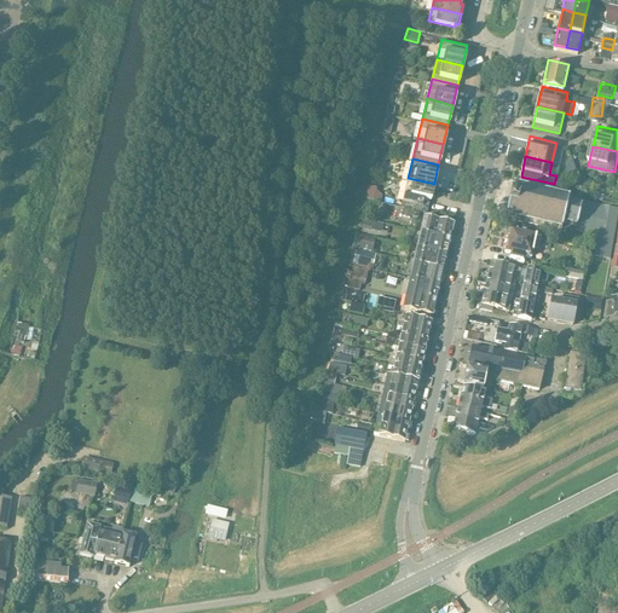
[(434,184),(408,178),(403,198),(429,204),(434,184)]
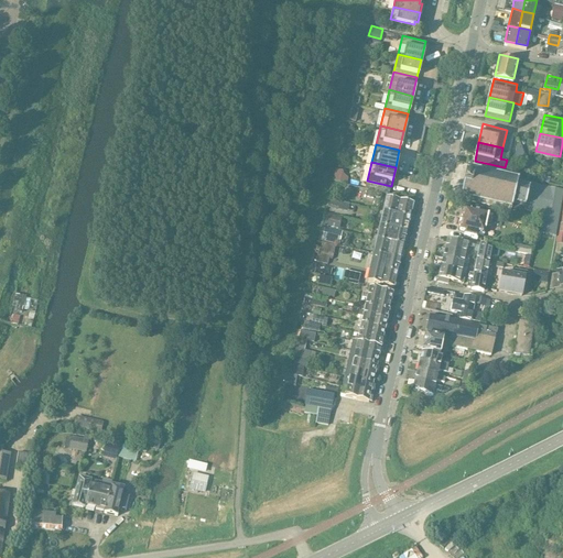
[(468,164),(462,193),(512,205),(513,199),(526,203),(524,206),(545,210),(541,228),(556,232),(562,196),(562,186),(519,176),(468,164)]
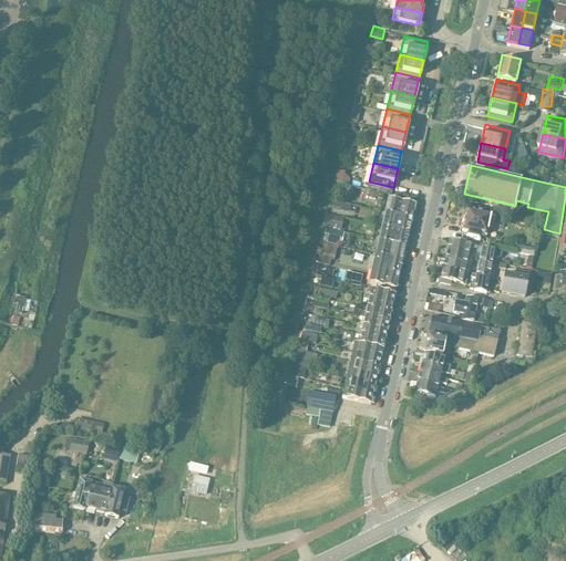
[(336,177),(350,179),(352,169),(338,167),(336,177)]
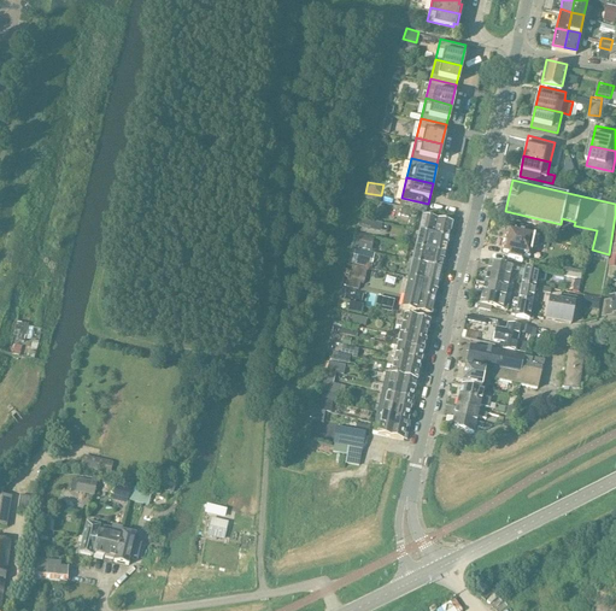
[(434,230),(438,215),(423,212),(420,227),(434,230)]
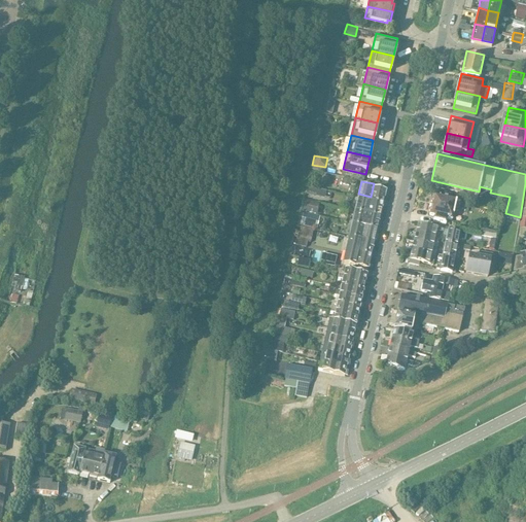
[(384,200),(387,186),(374,183),(371,197),(384,200)]
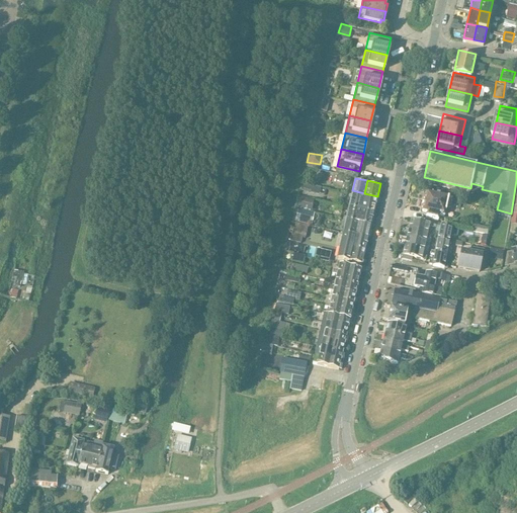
[(452,203),(454,194),(426,188),(426,191),(424,193),(425,196),(424,199),(422,202),(423,205),(422,207),(427,209),(426,214),(439,217),(441,210),(445,211),(447,202),(452,203)]
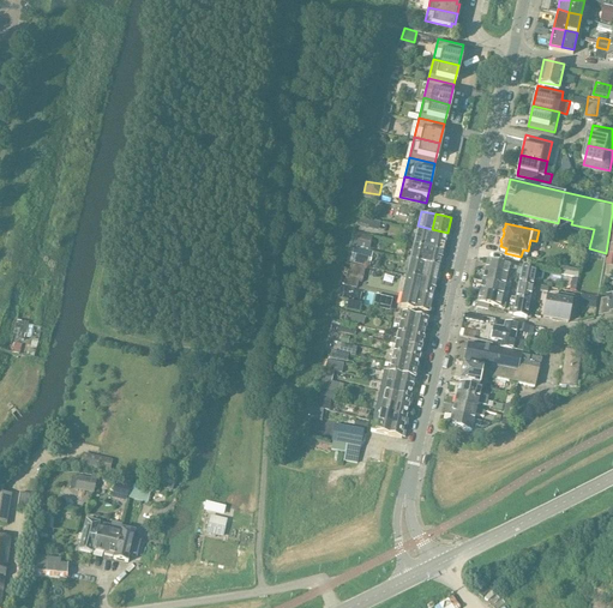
[(448,233),(432,229),(418,226),(414,241),(444,248),(448,233)]
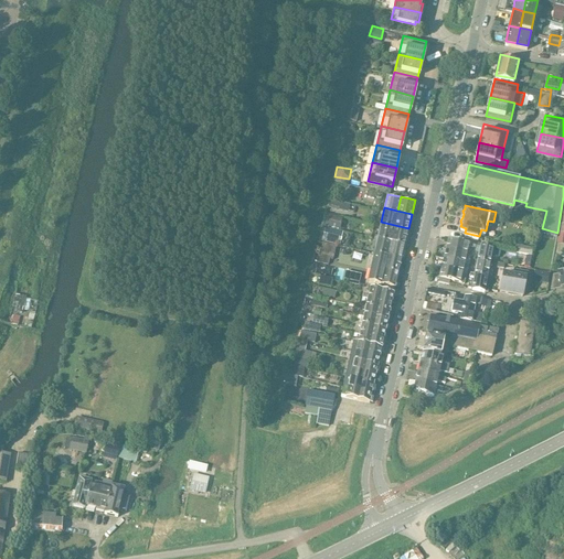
[(342,214),(332,212),(325,211),(322,222),(349,228),(349,227),(340,224),(342,214)]
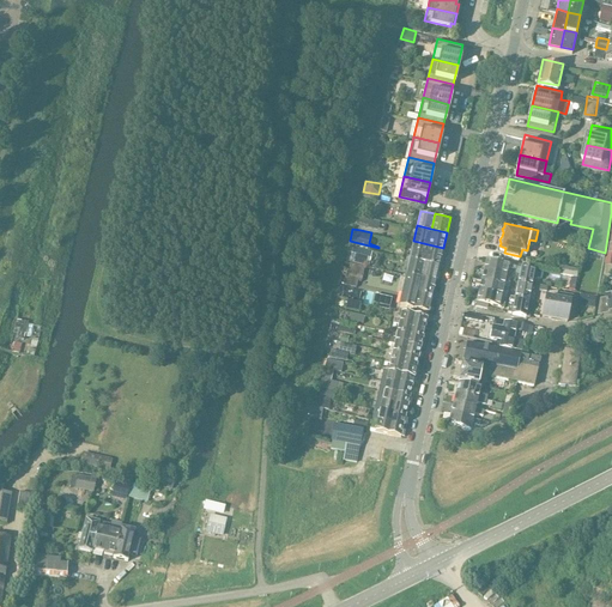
[(440,262),(443,248),(413,241),(410,256),(424,259),(440,262)]
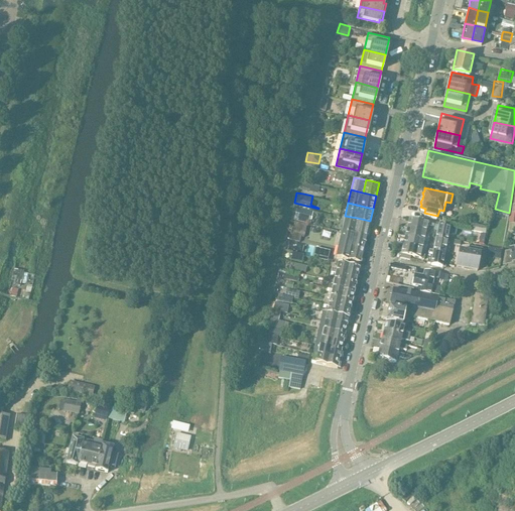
[(427,224),(428,219),(429,219),(409,215),(407,224),(426,228),(430,229),(431,225),(427,224)]
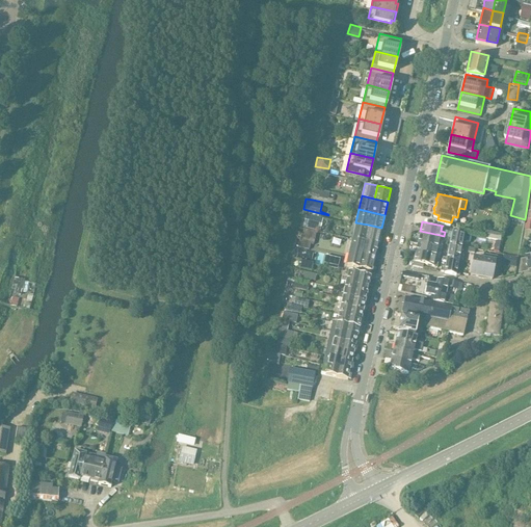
[(365,238),(368,225),(355,222),(352,236),(365,238)]
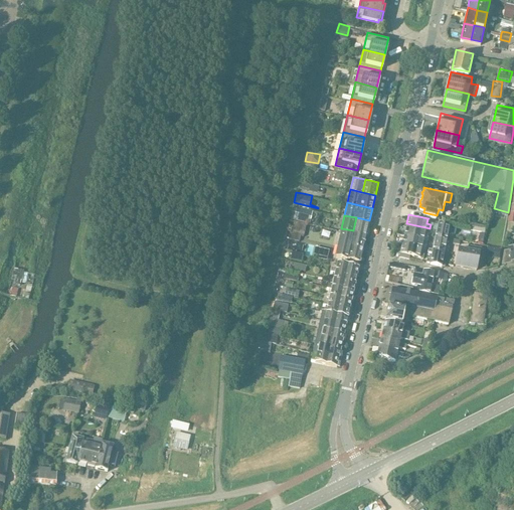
[(306,225),(308,220),(295,217),(291,229),(290,235),(300,237),(301,232),(305,233),(306,225)]
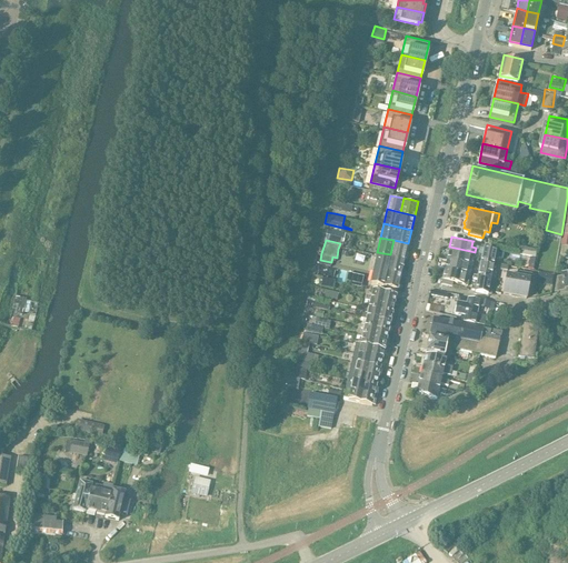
[(405,258),(408,243),(394,240),(390,254),(405,258)]
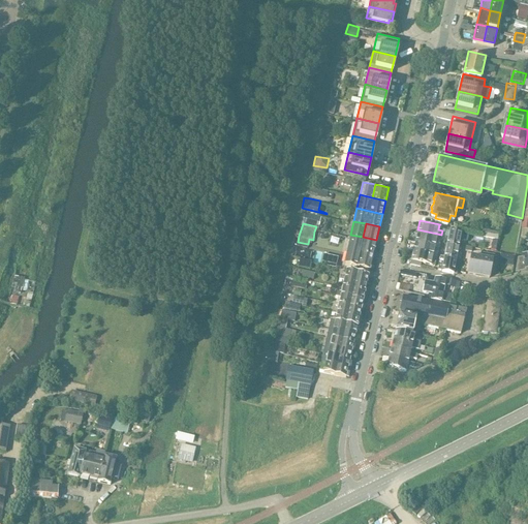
[(483,233),(496,235),(498,227),(484,225),(483,233)]
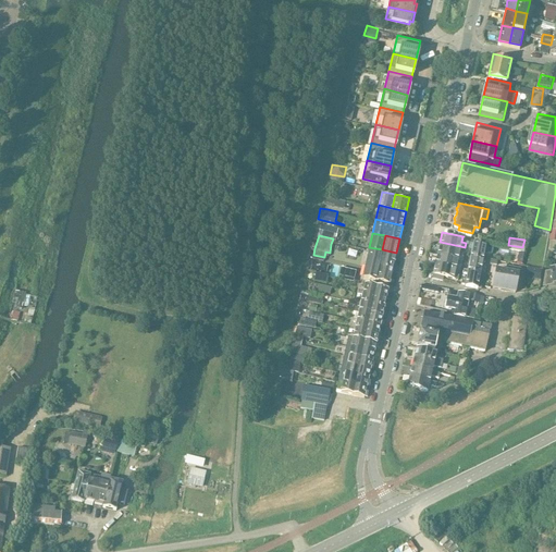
[(493,244),(491,244),(490,244),(490,243),(474,240),(472,252),(484,254),(486,247),(493,248),(493,244)]
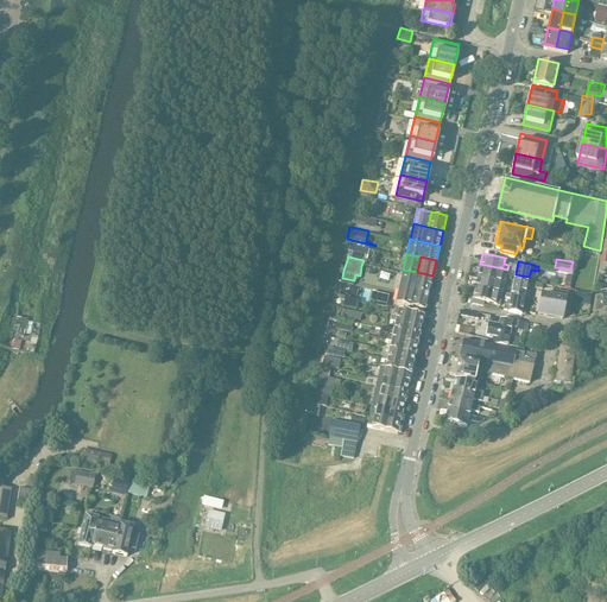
[(503,268),(480,264),(478,274),(500,279),(505,280),(506,274),(503,273),(503,268)]
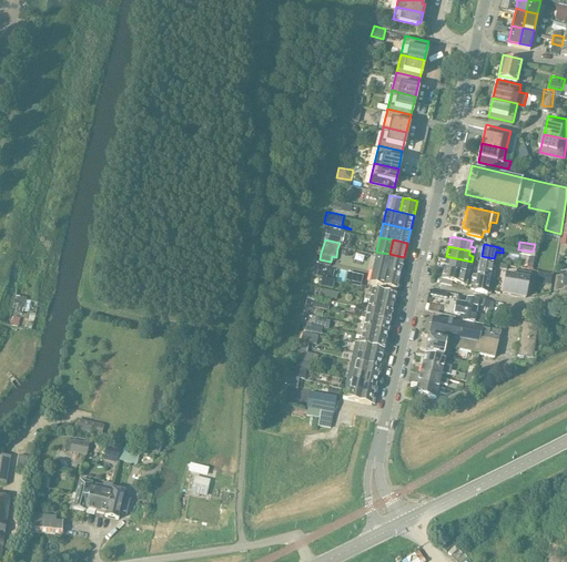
[(386,268),(390,254),(376,252),(374,265),(386,268)]
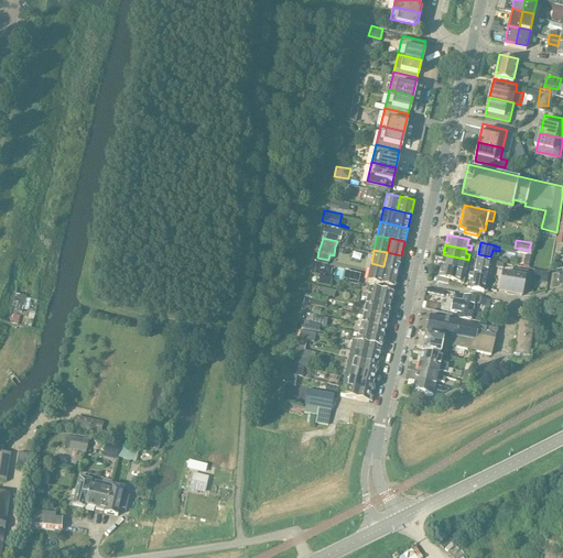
[(398,269),(401,255),(387,252),(383,266),(398,269)]
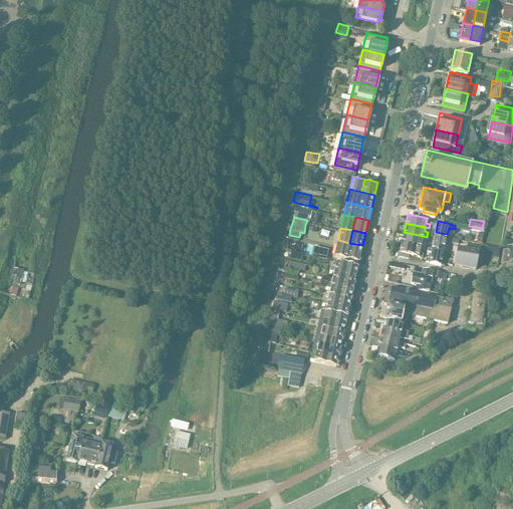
[(423,236),(404,232),(402,240),(425,246),(426,241),(422,240),(423,236)]
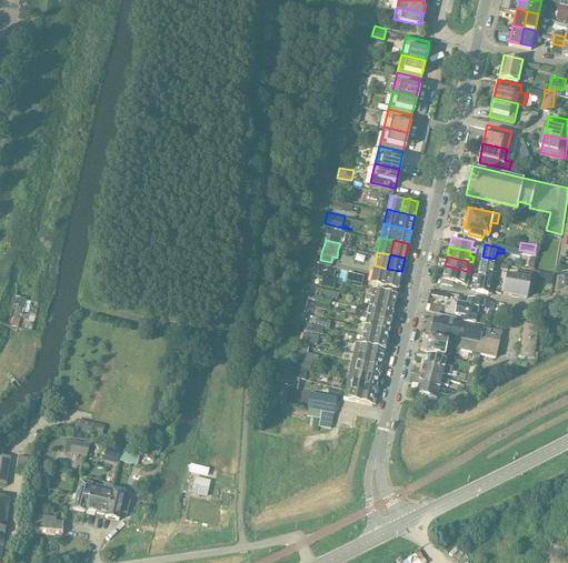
[(494,267),(495,259),(482,257),(479,270),(491,273),(496,273),(497,267),(494,267)]
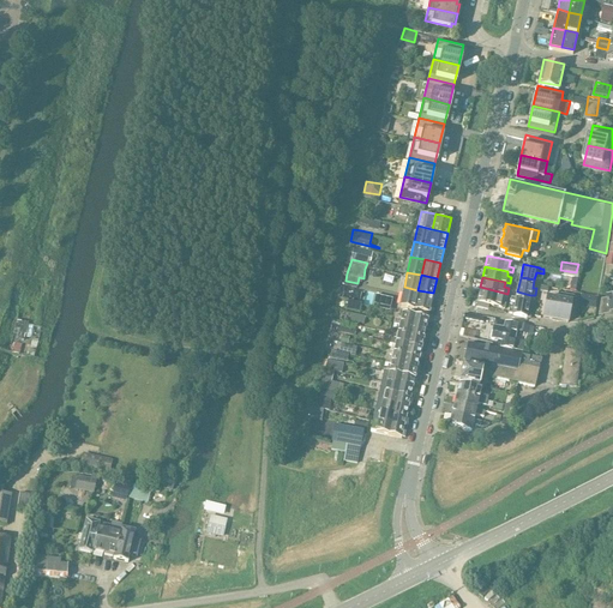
[(415,305),(418,290),(404,287),(401,302),(415,305)]
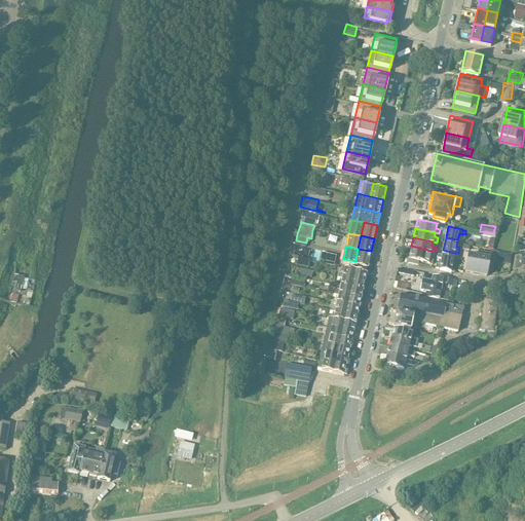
[(433,260),(435,252),(411,246),(408,259),(415,260),(416,256),(433,260)]
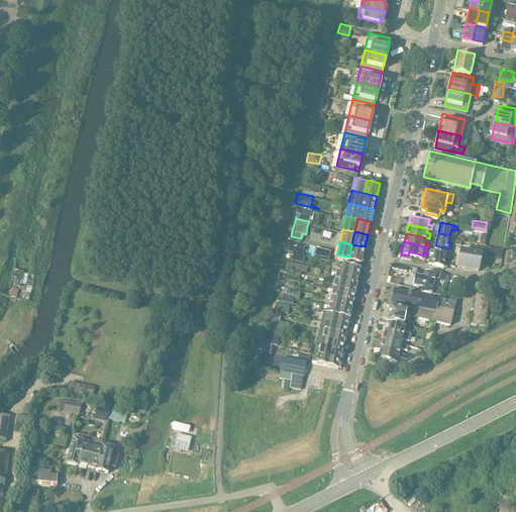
[(503,254),(505,245),(491,241),(489,251),(503,254)]
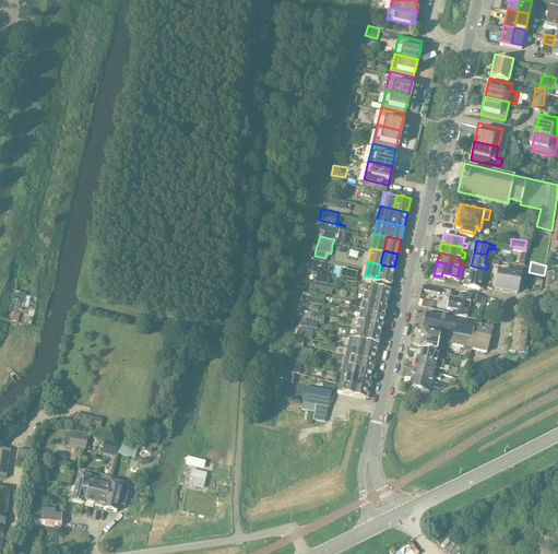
[(509,271),(507,287),(517,289),(518,289),(523,266),(511,263),(509,269),(509,271)]
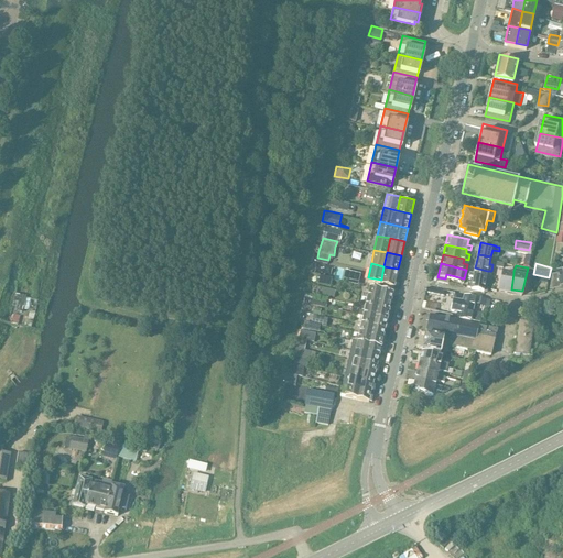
[(394,283),(398,269),(383,266),(381,280),(394,283)]
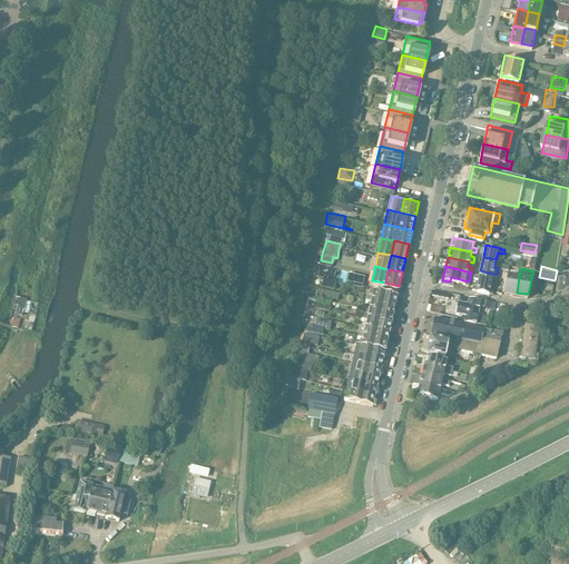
[(492,290),(497,274),(492,274),(480,270),(476,287),(492,290)]
